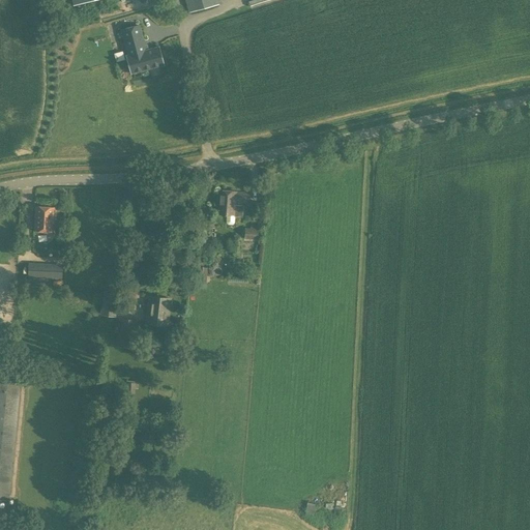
[(184,0),(188,12),(219,4),(217,0),(184,0)]
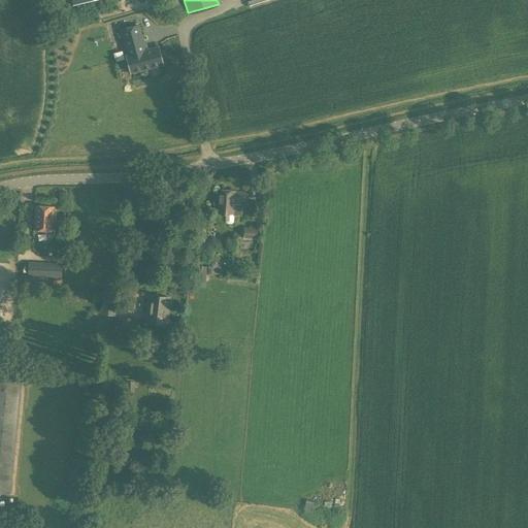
[(130,74),(164,65),(159,45),(145,50),(139,25),(120,30),(127,55),(125,55),(130,74)]
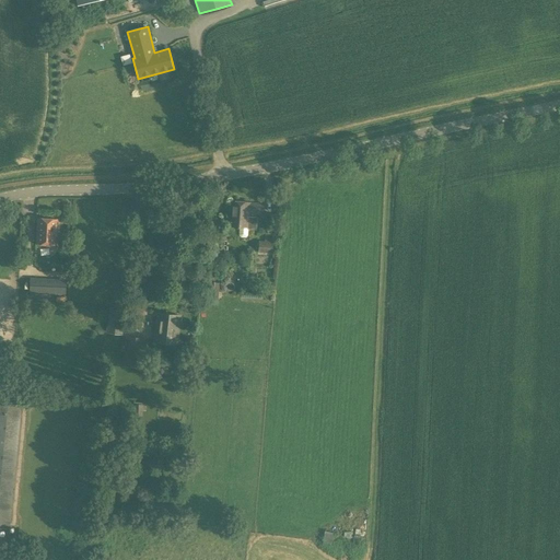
[(118,55),(127,54),(126,45),(117,47),(118,55)]
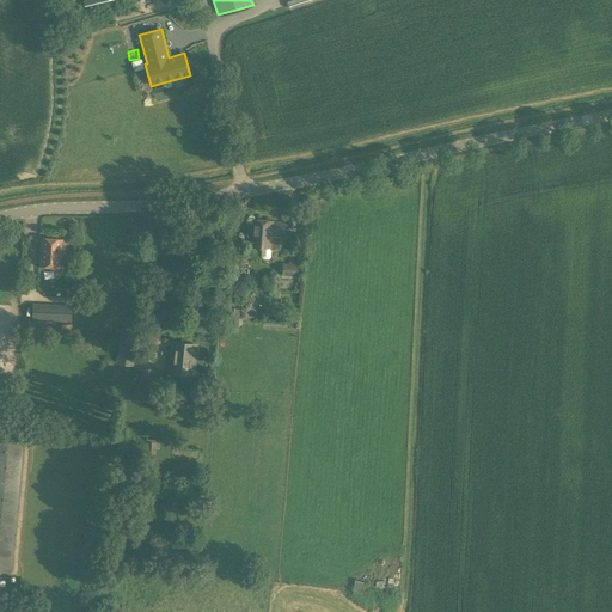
[(141,59),(130,61),(134,71),(144,68),(141,59)]
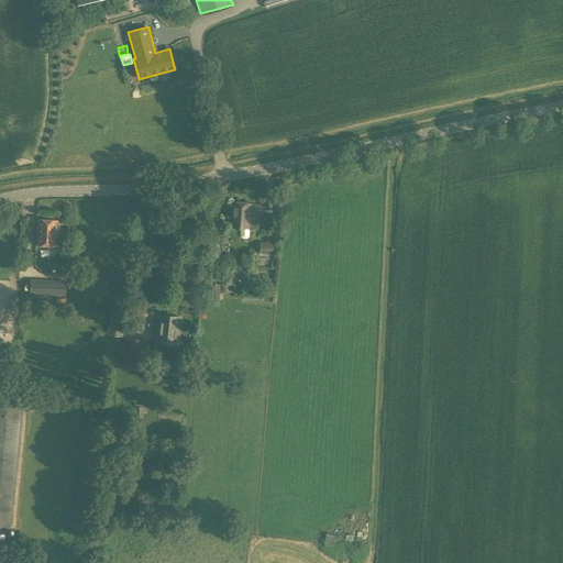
[(230,227),(241,228),(241,236),(242,239),(246,239),(249,236),(249,231),(257,231),(258,218),(250,218),(250,213),(265,214),(265,206),(231,203),(230,227)]
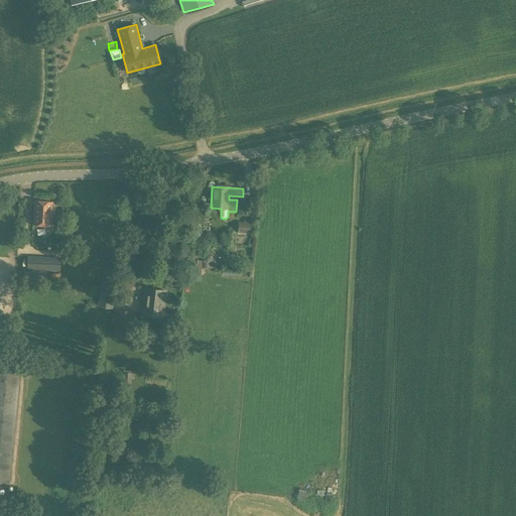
[(51,225),(52,202),(35,202),(34,224),(51,225)]
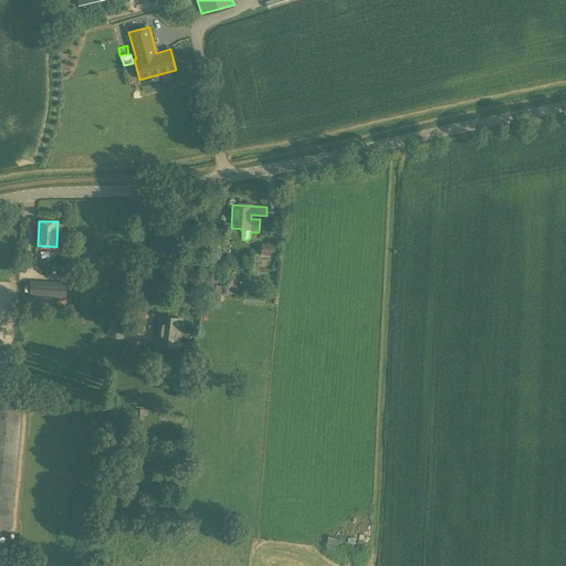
[(261,243),(260,255),(275,257),(276,237),(268,236),(268,243),(261,243)]
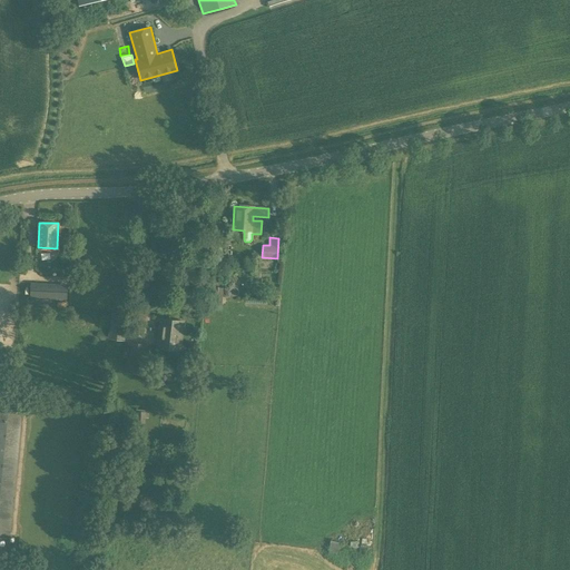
[(29,297),(67,300),(67,285),(30,283),(29,297)]
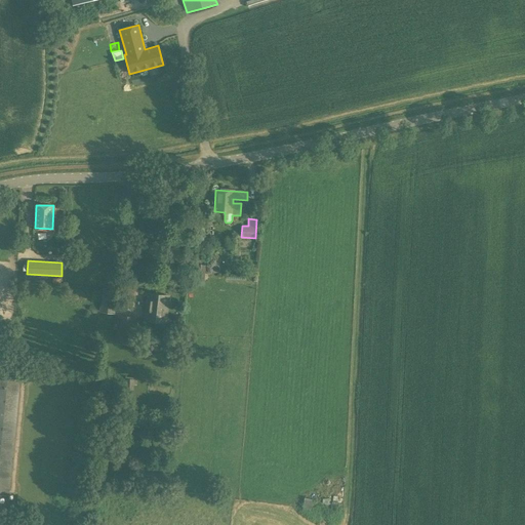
[(195,280),(204,281),(205,266),(196,265),(195,272),(190,272),(190,279),(195,280)]
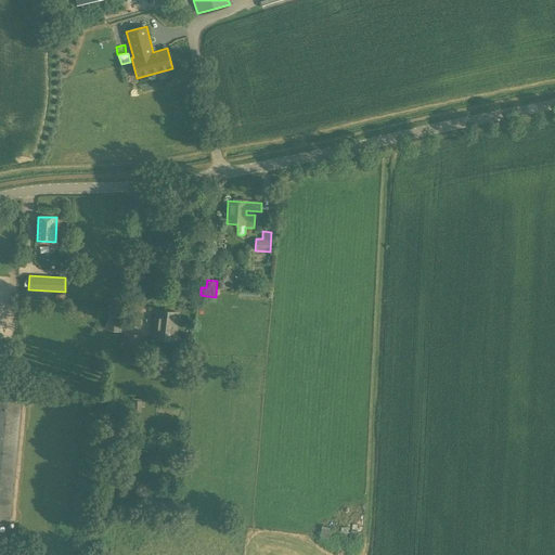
[(157,310),(153,338),(175,340),(179,313),(157,310)]
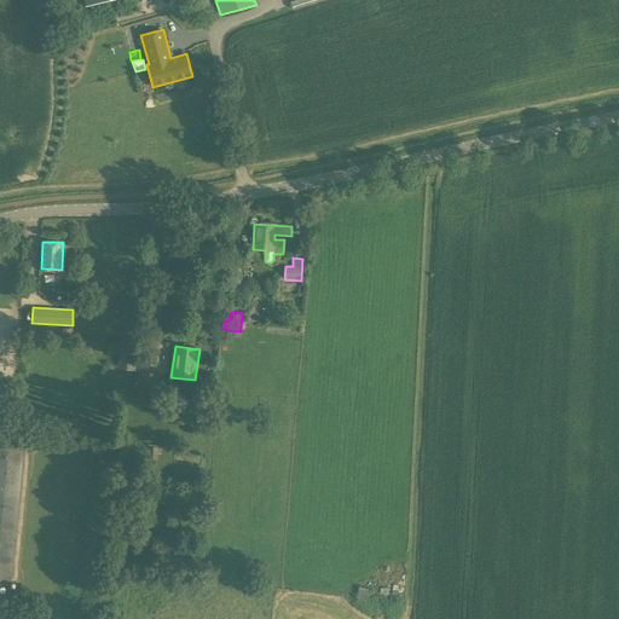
[(0,584),(10,586),(24,440),(0,438),(0,584)]
